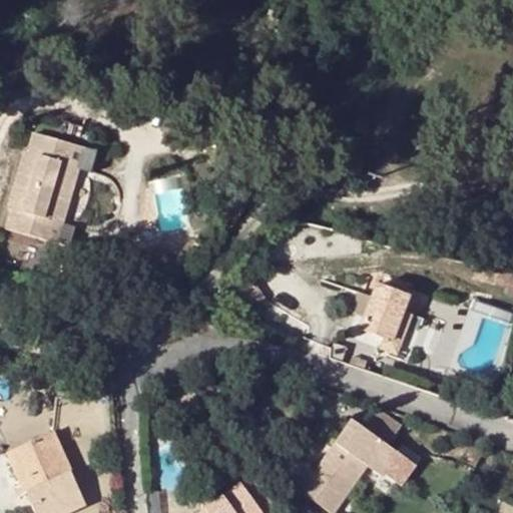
[(62,193),(70,195),(78,168),(91,171),(95,153),(32,135),(27,153),(22,152),(6,208),(12,210),(5,230),(67,248),(73,231),(61,227),(68,202),(61,200),(62,193)]
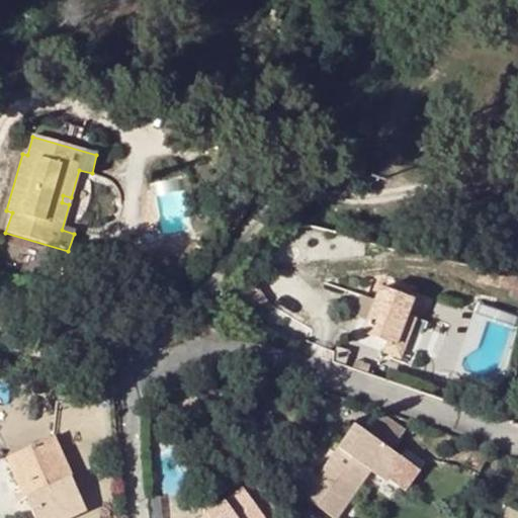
[(191,230),(186,176),(156,179),(161,232),(191,230)]
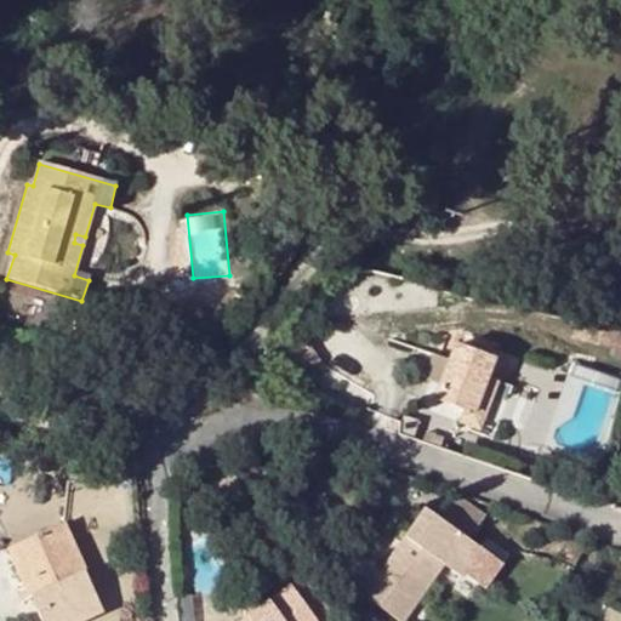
[(83,245),(85,237),(75,234),(74,243),(83,245)]
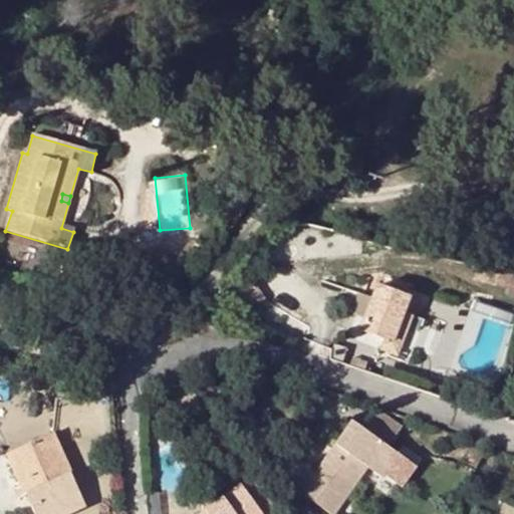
[(176,256),(155,254),(153,266),(181,269),(200,247),(191,240),(176,256)]
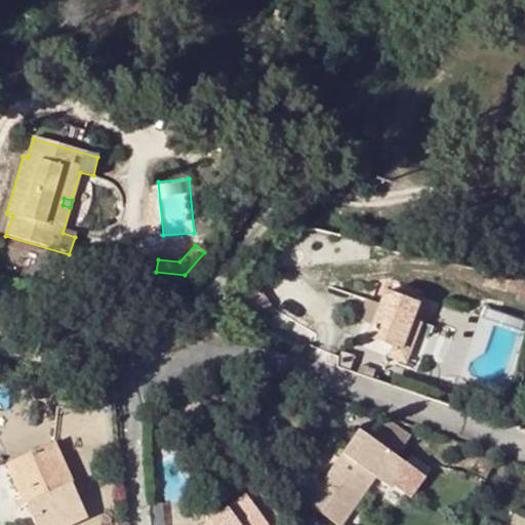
[(369,337),(394,347),(403,351),(413,320),(419,304),(386,291),(369,337)]
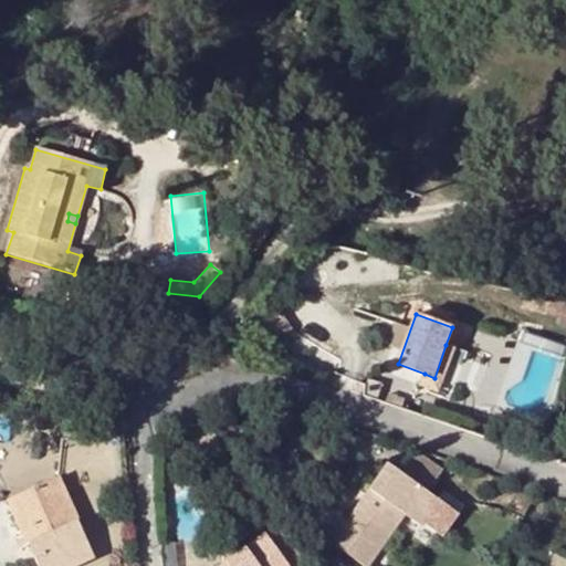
[(453,347),(446,345),(435,378),(425,374),(421,385),(438,390),(453,347)]
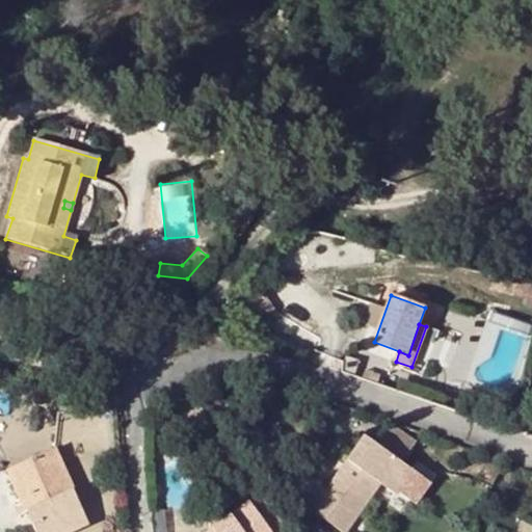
[(227,329),(206,329),(206,340),(227,340),(227,329)]
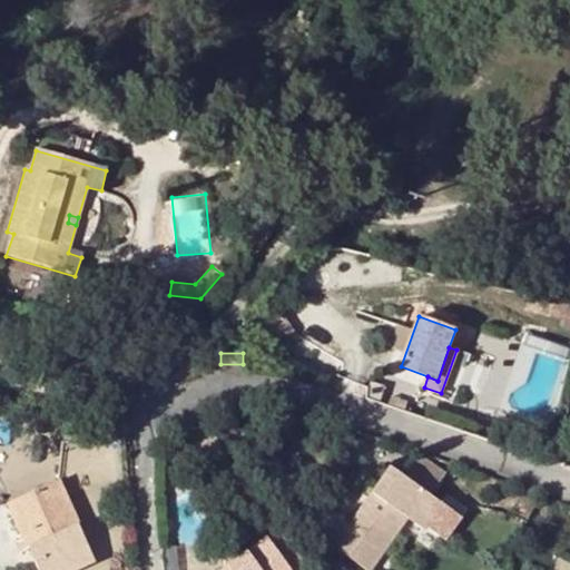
[(421,454),(405,477),(430,494),(445,472),(421,454)]
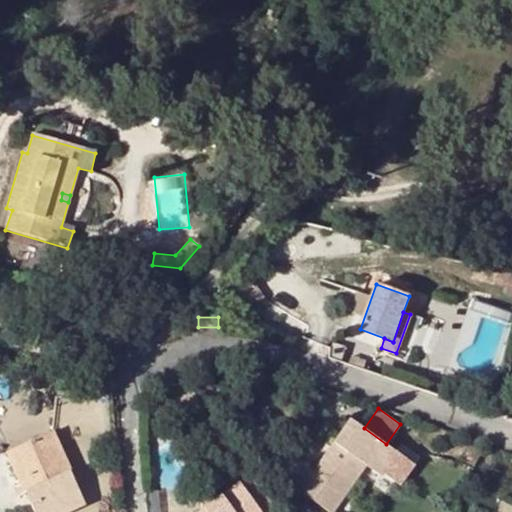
[(408,460),(386,444),(364,428),(352,420),(335,444),(342,449),(331,462),(326,458),(314,473),(343,496),(364,465),(379,475),(383,470),(403,483),(408,460)]
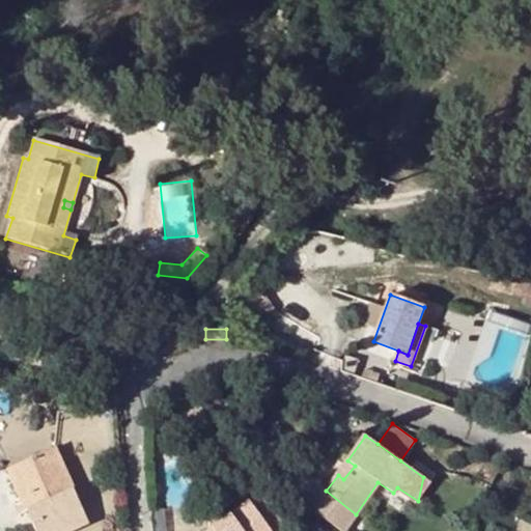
[(73,530),(87,525),(52,449),(19,464),(35,496),(24,501),(37,530),(73,530)]
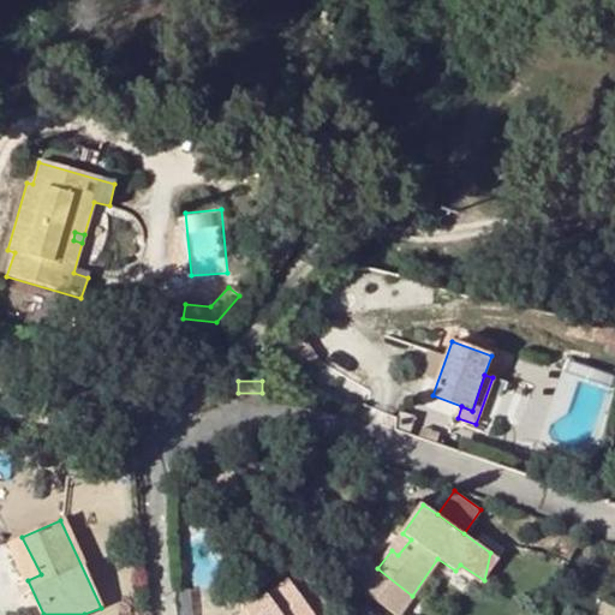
[(402,533),(392,550),(398,555),(411,539),(402,533)]
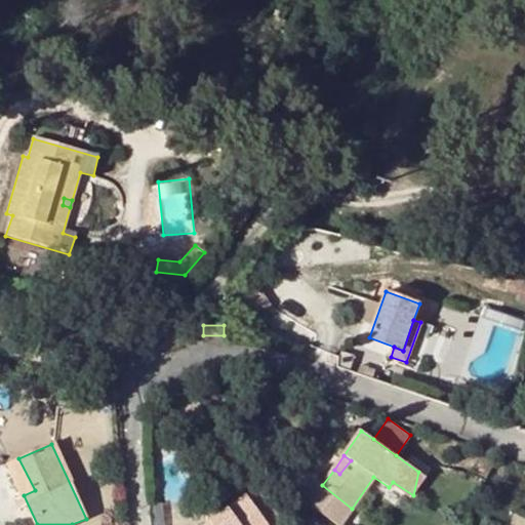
[(8,462),(24,495),(35,490),(18,458),(8,462)]
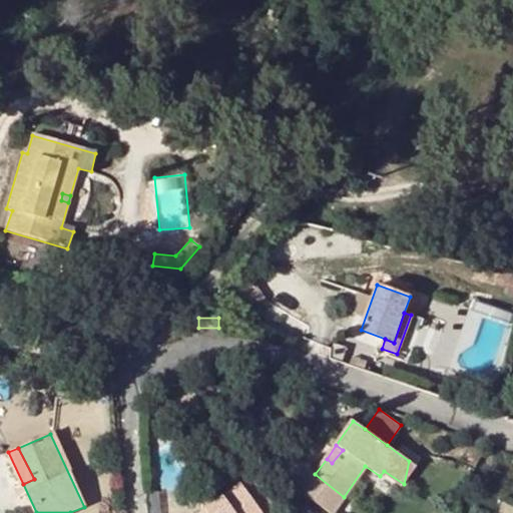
[(475,469),(483,456),(470,449),(463,462),(475,469)]
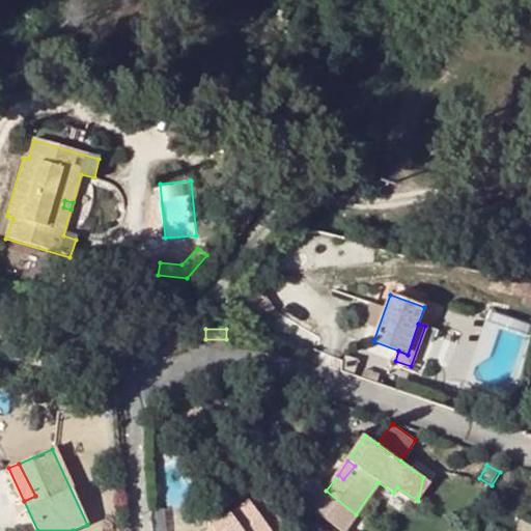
[(343,530),(356,514),(326,491),(322,488),(308,507),(340,530),(343,530)]
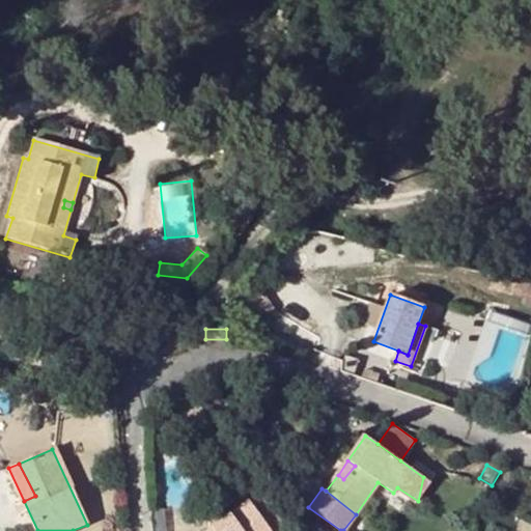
[(263,493),(250,502),(271,530),(283,530),(289,527),(263,493)]
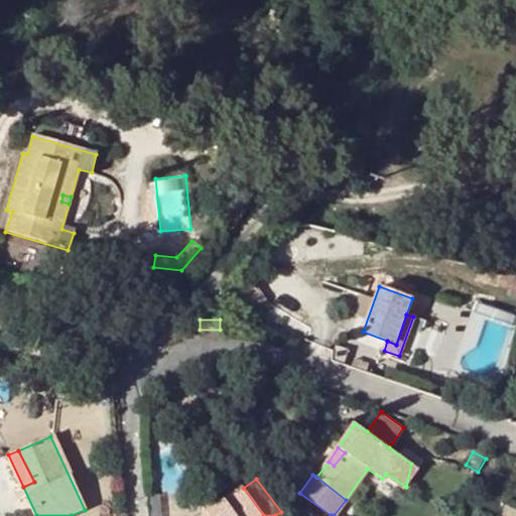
[(263,515),(243,488),(204,515),(263,515)]
